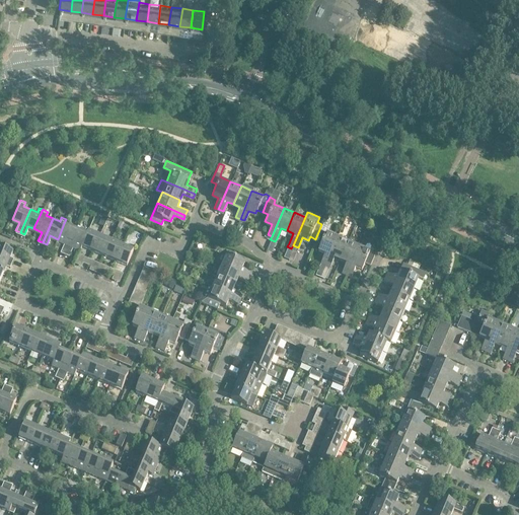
[(64,241),(60,250),(65,251),(75,228),(64,223),(58,239),(64,241)]
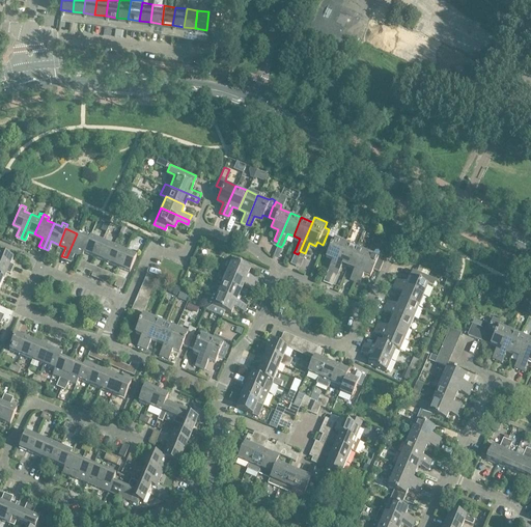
[(344,240),(333,236),(328,232),(323,245),(329,247),(326,254),(332,256),(328,267),(332,269),(344,240)]
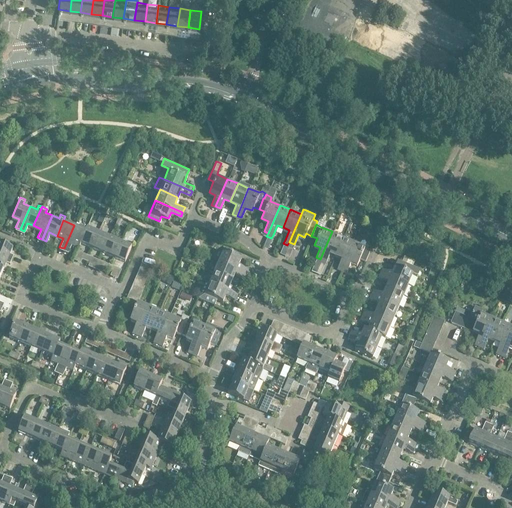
[(72,242),(79,245),(81,240),(80,240),(85,230),(85,229),(74,225),(64,248),(68,250),(72,242)]
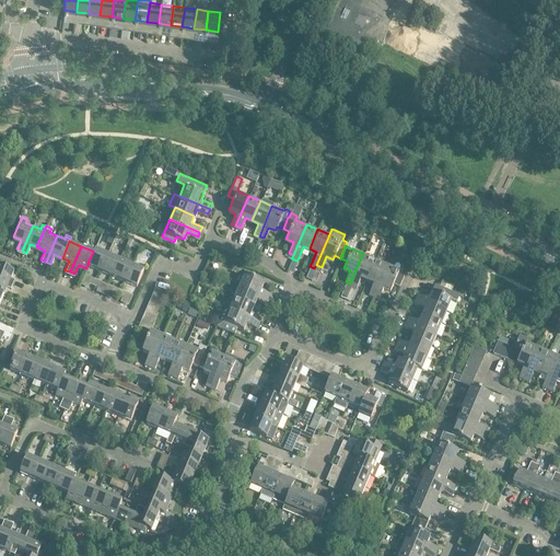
[(107,251),(95,246),(93,251),(93,252),(88,263),(89,263),(100,268),(107,251)]
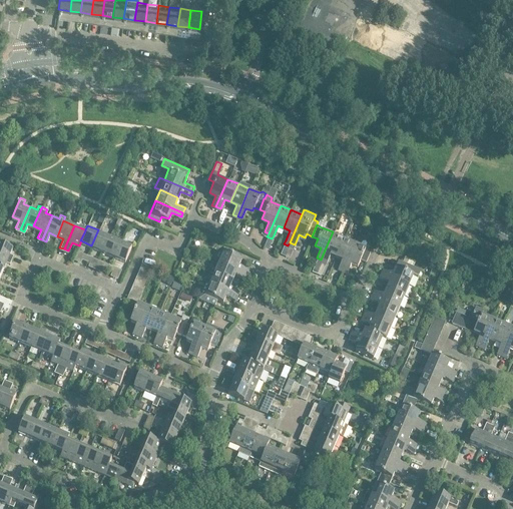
[(91,245),(102,249),(109,234),(98,229),(91,245)]
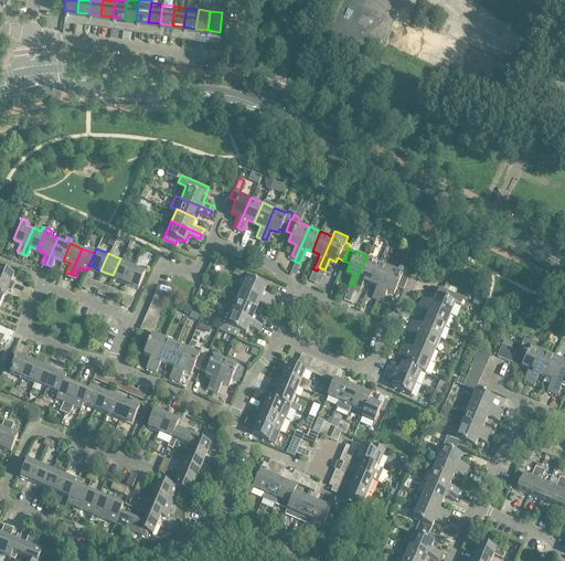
[(379,261),(366,255),(353,286),(359,288),(363,277),(370,281),(379,261)]
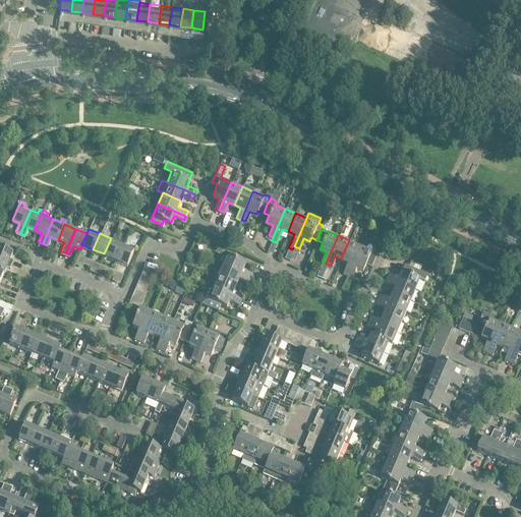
[(104,253),(116,259),(122,243),(111,238),(104,253)]
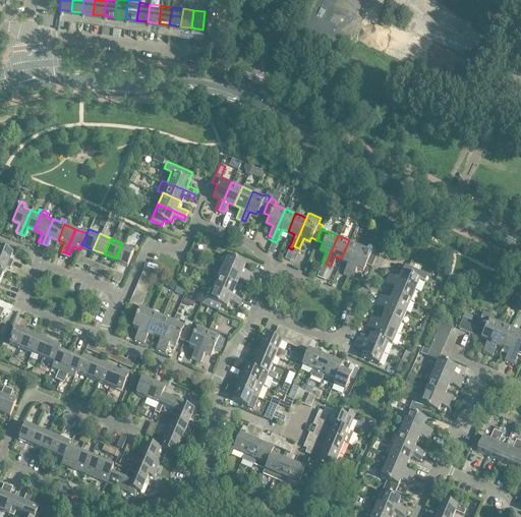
[(347,261),(343,271),(348,273),(359,244),(349,240),(341,259),(347,261)]
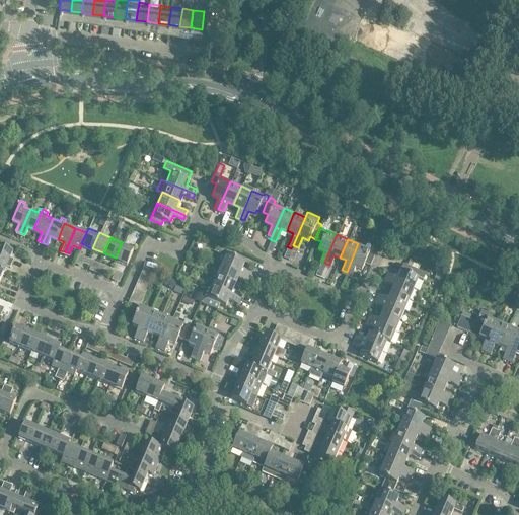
[(0,253),(12,260),(14,255),(10,254),(13,247),(0,241),(0,253)]
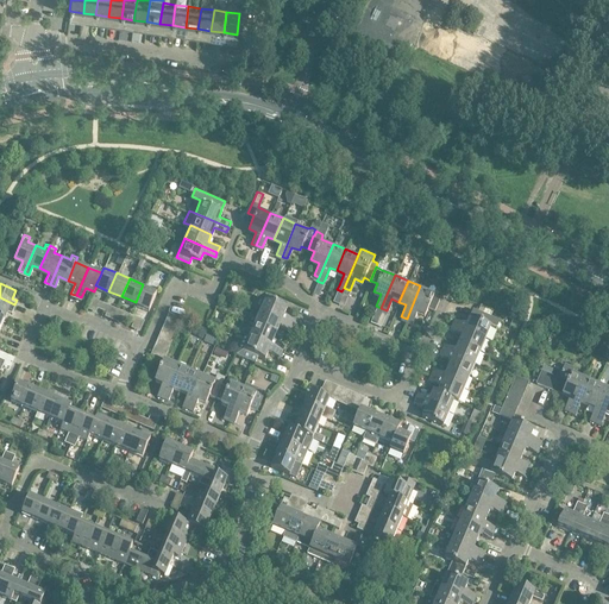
[(509,290),(507,288),(497,283),(495,289),(507,295),(509,290)]
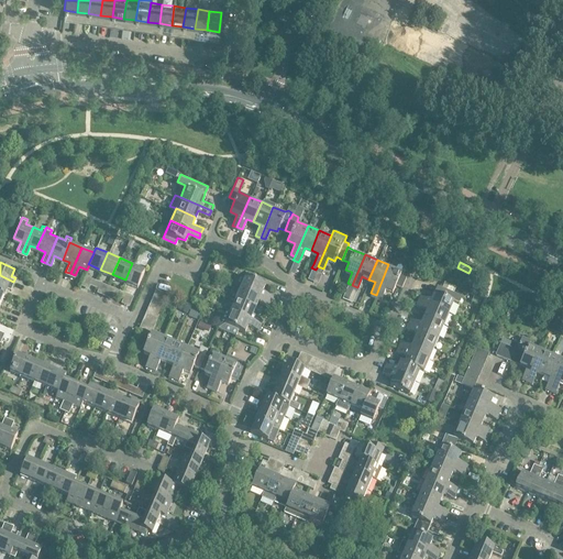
[(138,285),(144,269),(132,263),(125,280),(138,285)]
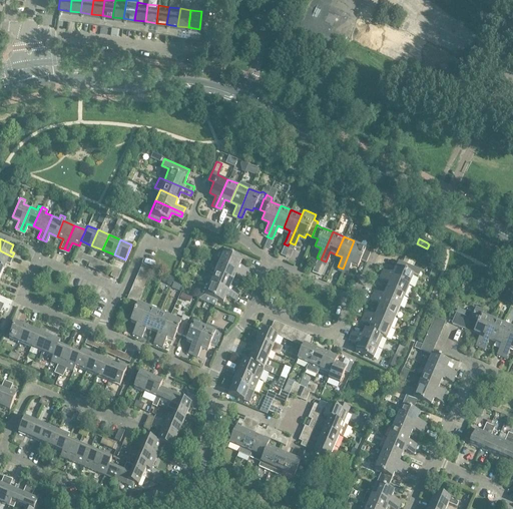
[(358,264),(361,257),(366,260),(371,248),(354,240),(343,269),(347,271),(351,261),(358,264)]
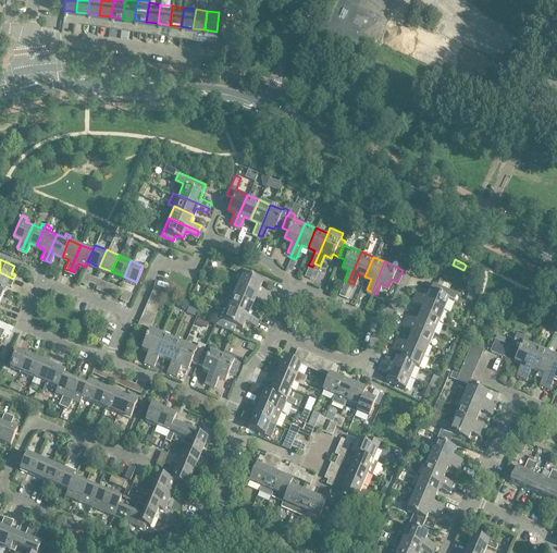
[(246,267),(244,271),(243,271),(238,283),(268,295),(270,291),(259,286),(262,279),(256,277),(258,271),(246,267)]
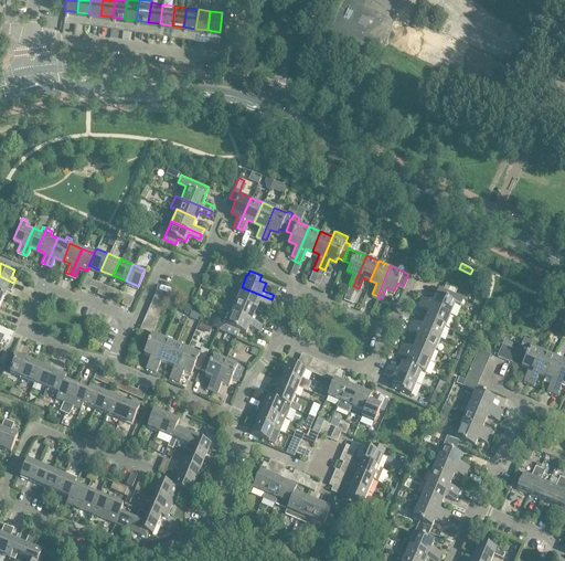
[(0,292),(3,294),(7,286),(11,288),(13,283),(0,276),(0,292)]
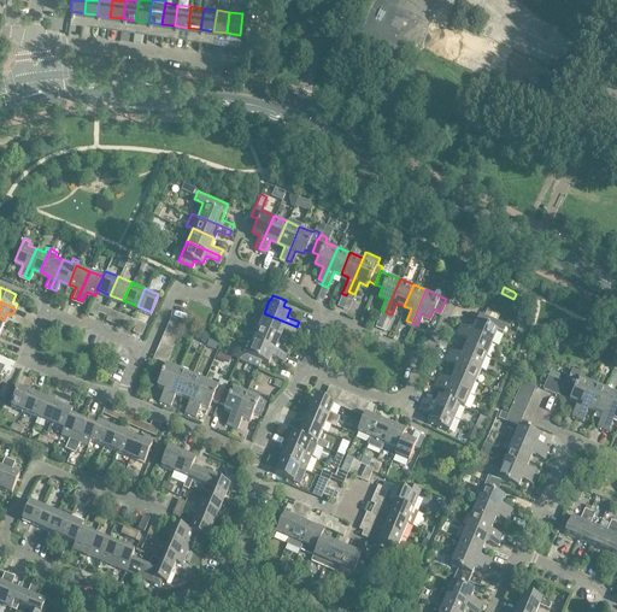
[(506,322),(486,313),(479,310),(476,318),(475,318),(472,325),(460,321),(458,325),(492,340),(497,328),(503,330),(506,322)]
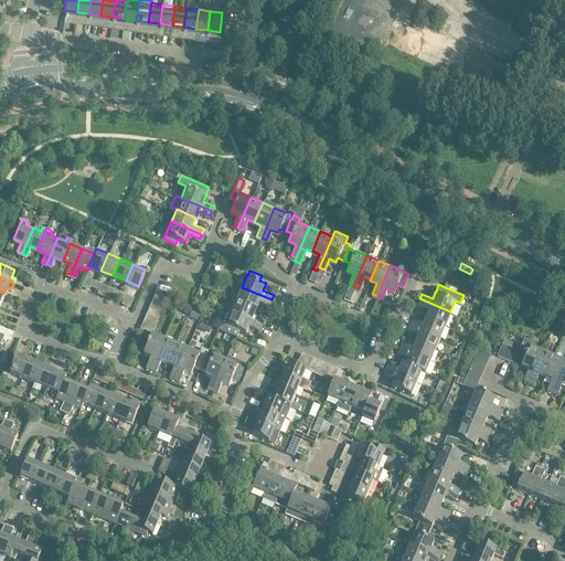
[(169,293),(157,287),(153,294),(166,298),(169,293)]
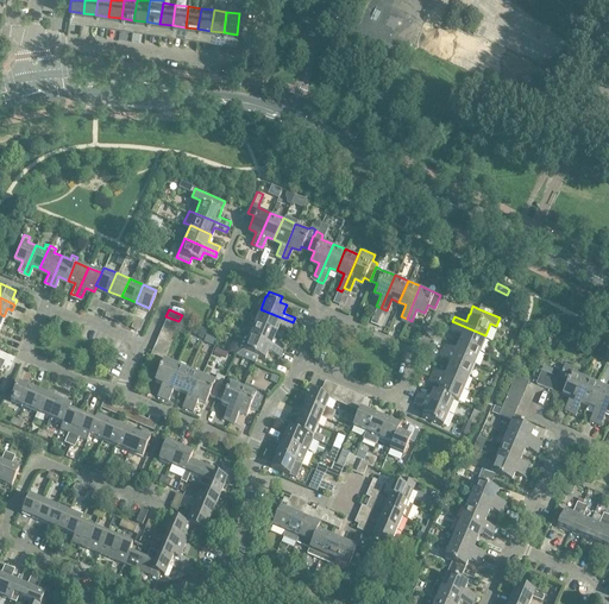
[(276,331),(278,323),(290,328),(293,322),(261,309),(255,321),(276,331)]
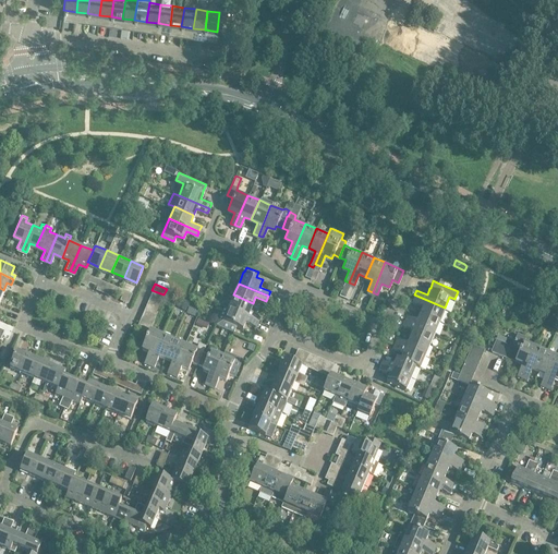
[(161,301),(162,299),(164,294),(152,290),(149,296),(161,301)]
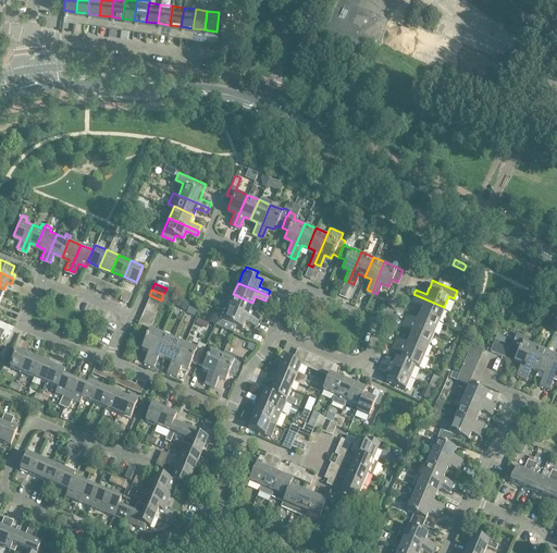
[(116,302),(131,303),(131,294),(118,293),(116,302)]
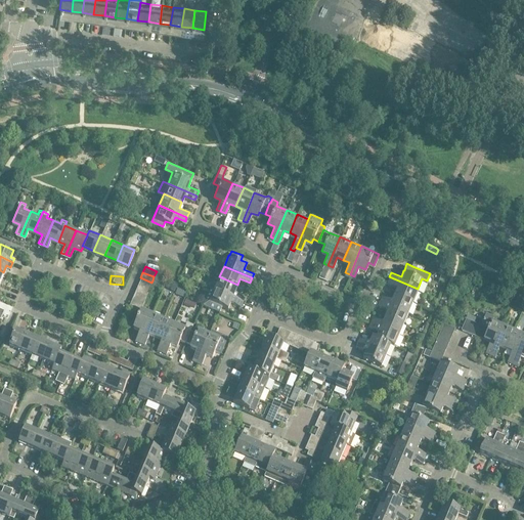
[(243,299),(245,295),(234,291),(237,285),(219,276),(215,288),(243,299)]
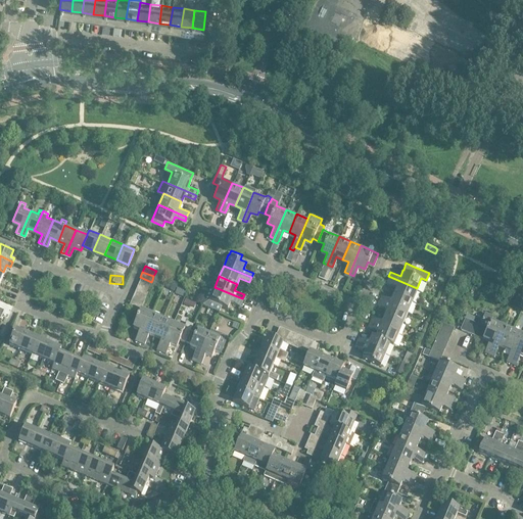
[(388,276),(386,281),(396,285),(393,291),(412,299),(417,288),(388,276)]
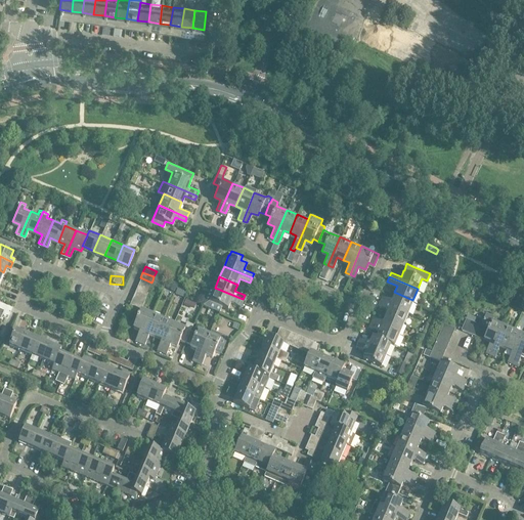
[(138,284),(149,288),(151,283),(140,277),(138,284)]
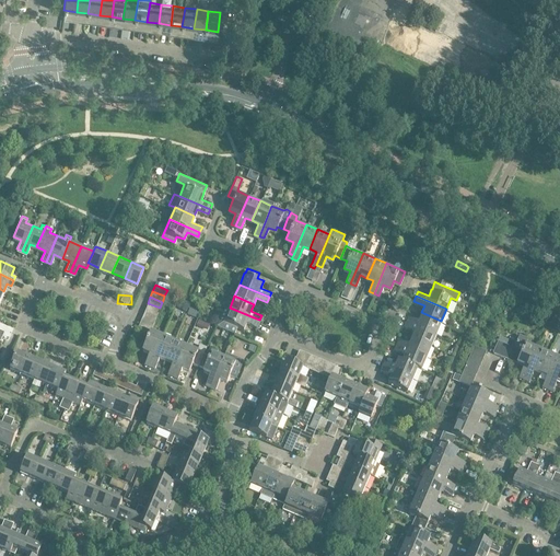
[(156,314),(160,308),(148,303),(144,309),(156,314)]
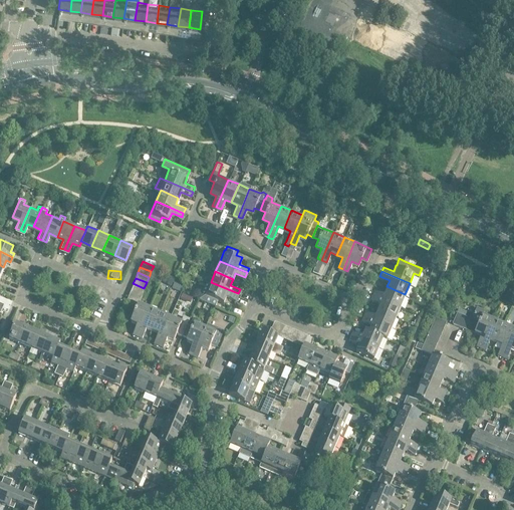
[(200,296),(215,303),(217,297),(224,300),(226,294),(236,298),(238,293),(211,282),(206,280),(200,296)]
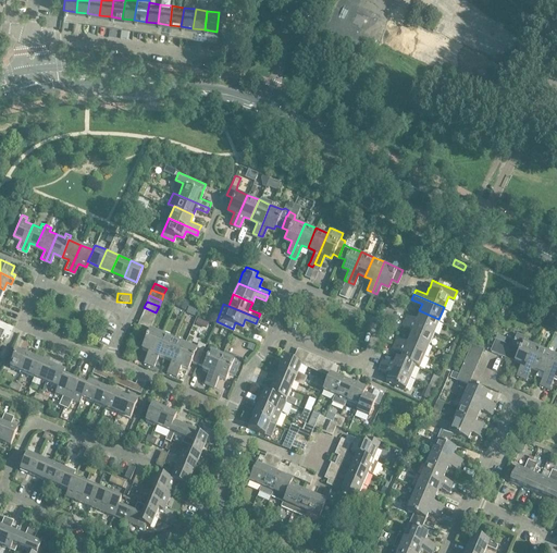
[(153,318),(156,312),(144,307),(141,312),(153,318)]
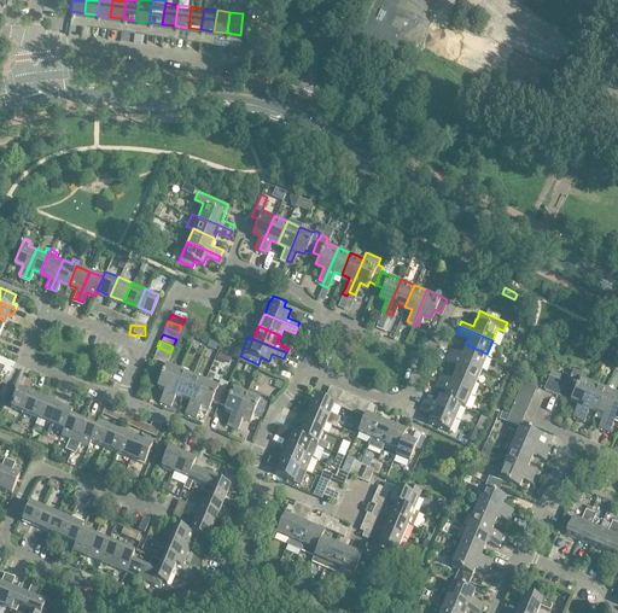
[(465,344),(462,351),(450,346),(448,351),(482,366),(487,354),(465,344)]
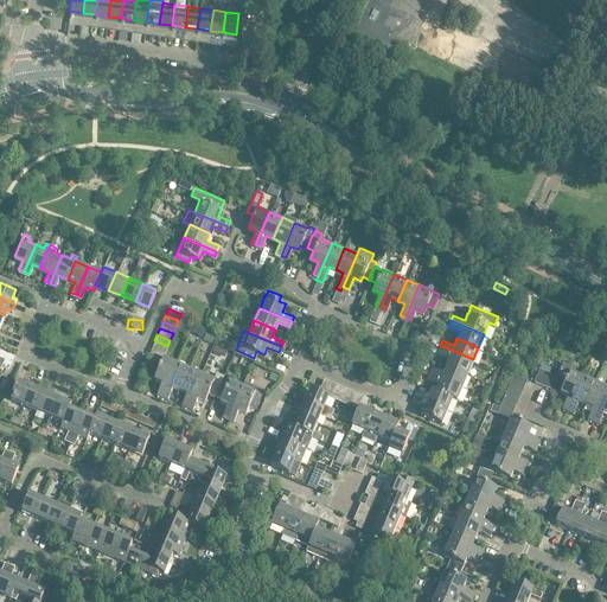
[(165,353),(167,346),(154,340),(152,347),(165,353)]
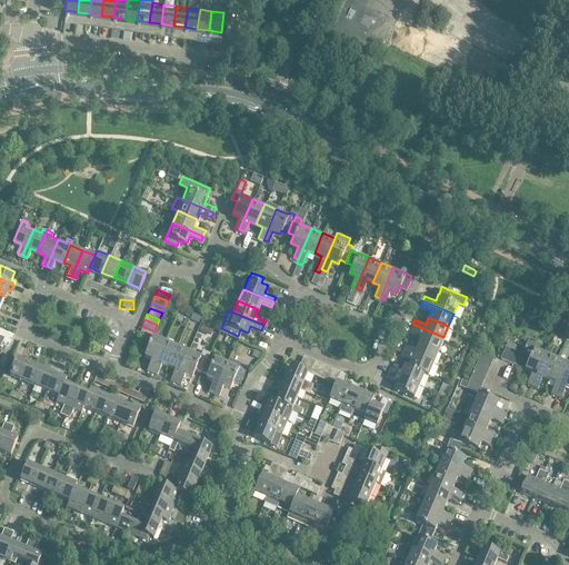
[(456,320),(452,328),(466,334),(469,326),(456,320)]
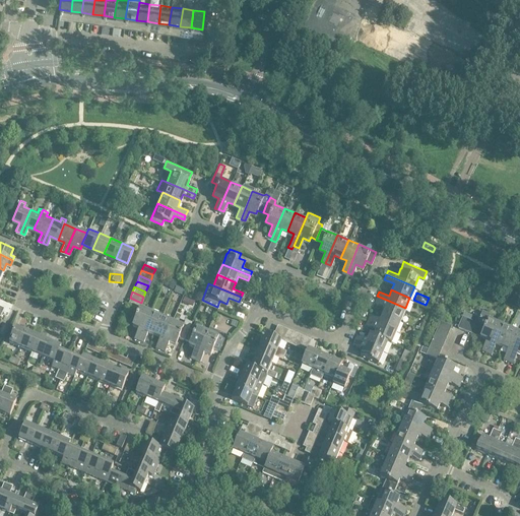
[(377,296),(375,301),(385,305),(382,311),(400,319),(405,308),(377,296)]
